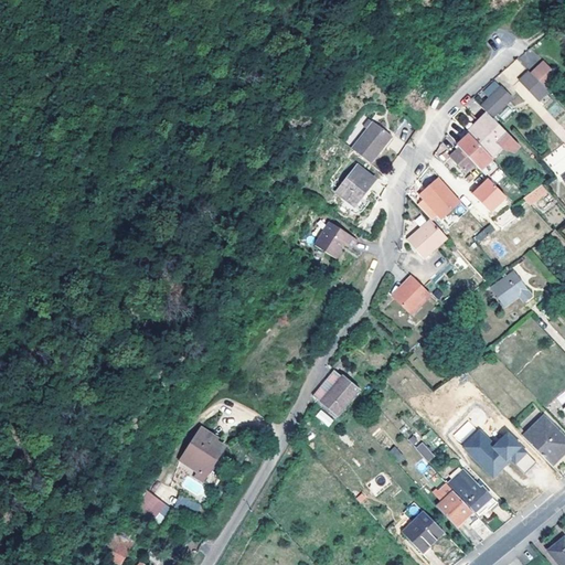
[(555,76),(542,62),(530,74),(544,88),(555,76)]
